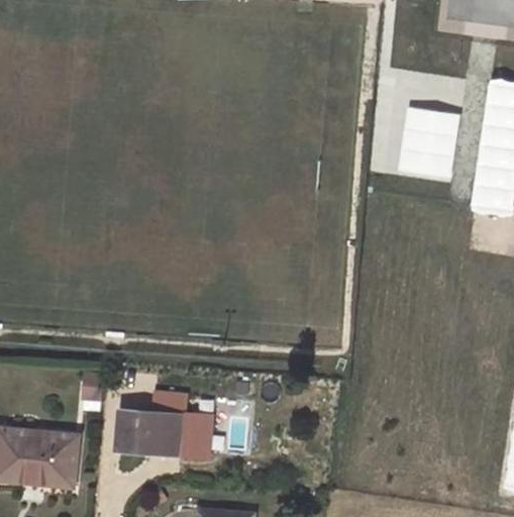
[(513,85),(489,81),(471,203),(512,210),(513,201),(513,85)]
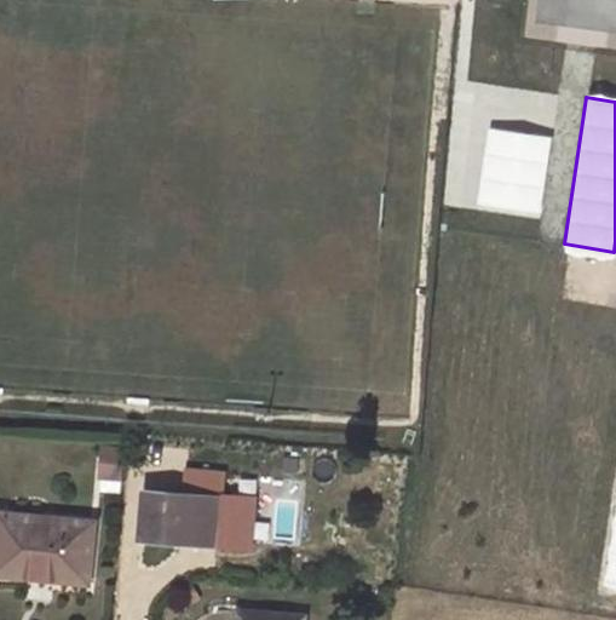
[(556,137),(491,127),(481,205),(543,214),(556,137)]
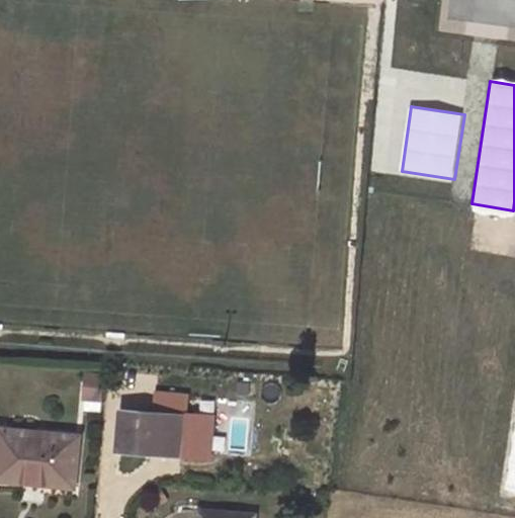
[(87,399),(104,401),(107,376),(90,374),(87,399)]
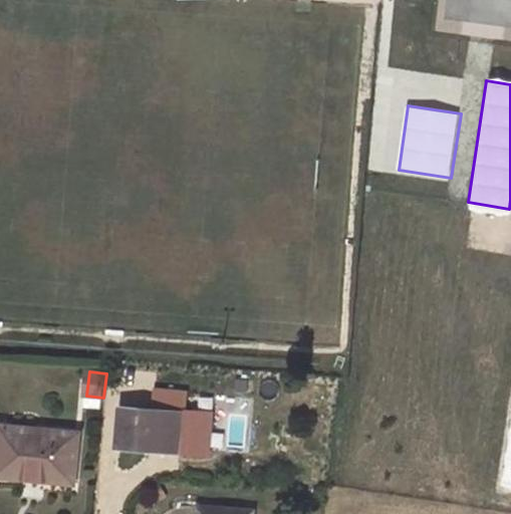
[(186,412),(123,407),(120,444),(182,450),(186,412)]
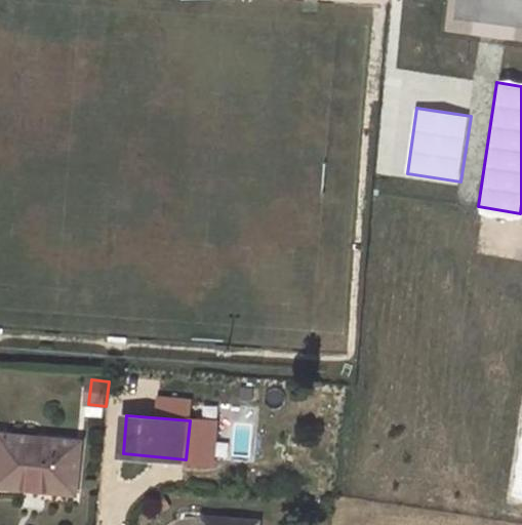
[(28,479),(77,484),(81,441),(1,434),(0,449),(0,457),(5,459),(4,486),(27,488),(28,479)]
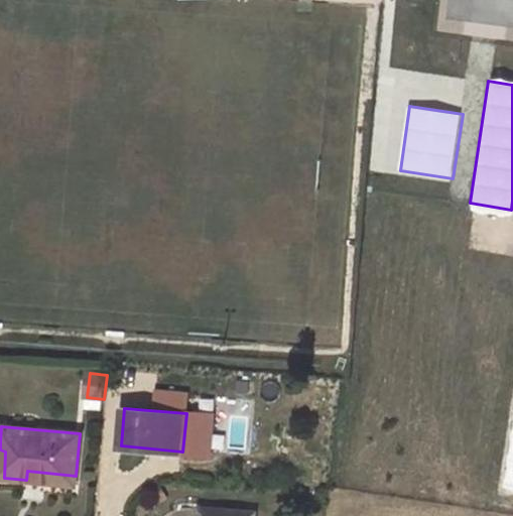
[(76,484),(76,476),(27,471),(26,480),(76,484)]
